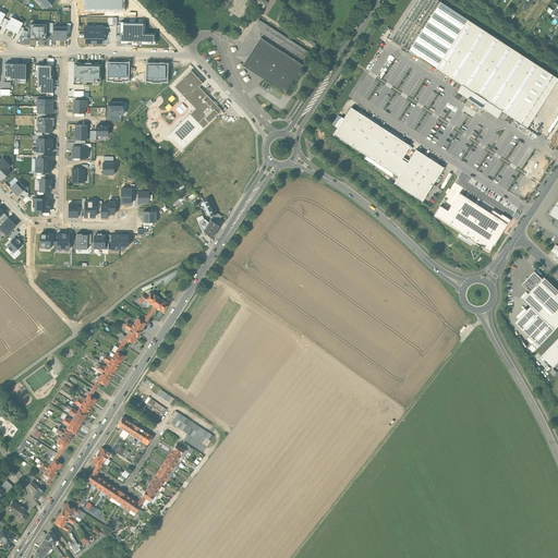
[(83,0),(85,2),(85,10),(123,11),(123,2),(121,0),(83,0)]
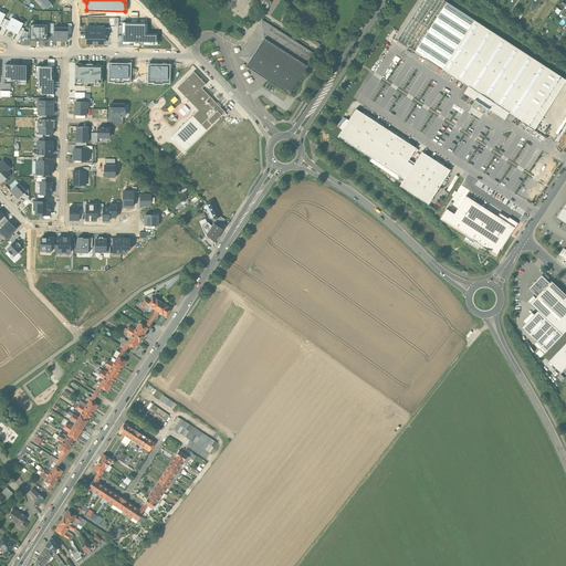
[(261,0),(259,4),(266,10),(271,2),(269,1),(269,0),(261,0)]
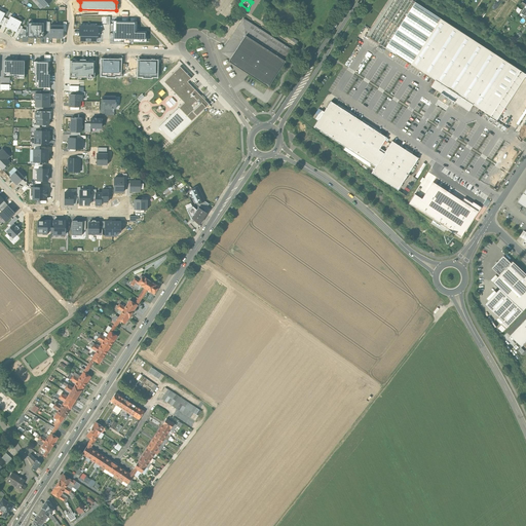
[(410,64),(440,19),(411,0),(388,0),(366,36),(410,64)]
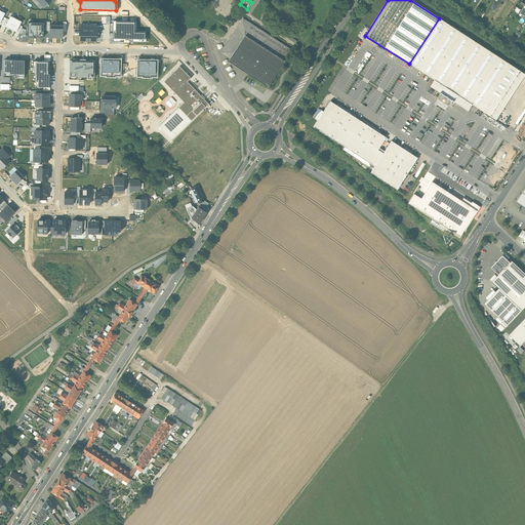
[(10,30),(16,19),(10,16),(8,22),(5,27),(10,30)]
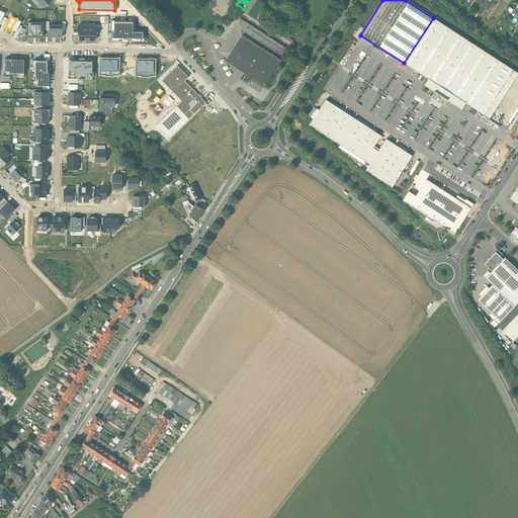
[(288,50),(240,18),(227,37),(228,38),(220,52),(228,57),(225,61),(264,86),(288,50)]
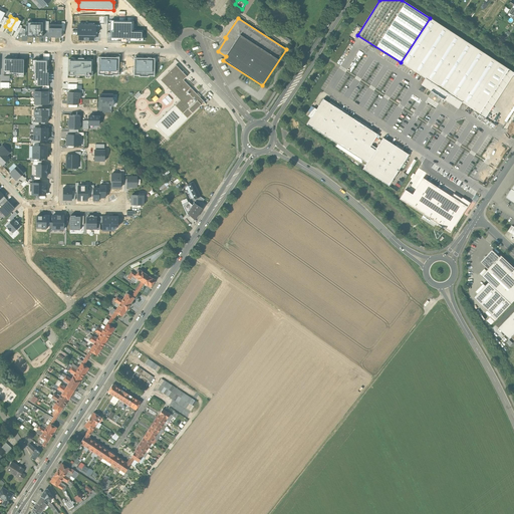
[(430,18),(401,62),(425,78),(421,84),(434,92),(442,98),(458,108),(462,102),(479,113),(508,69),(430,18)]
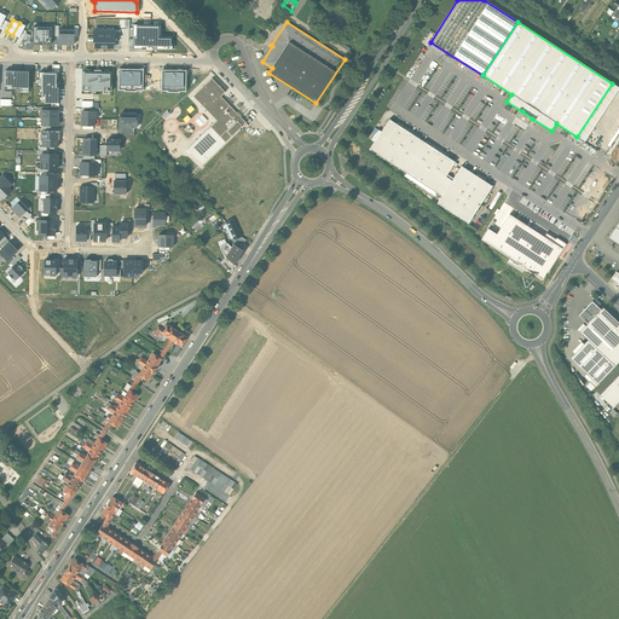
[(25,25),(19,23),(12,35),(19,38),(22,32),(25,25)]
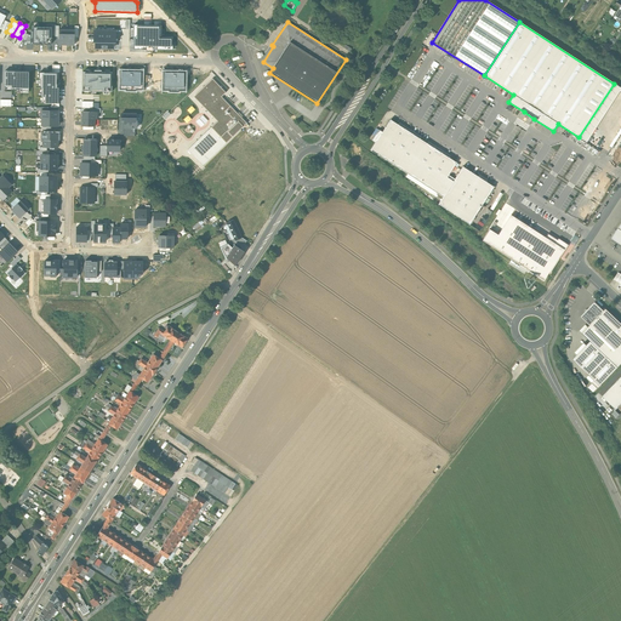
[(161,26),(134,24),(134,49),(172,50),(172,38),(161,38),(161,26)]
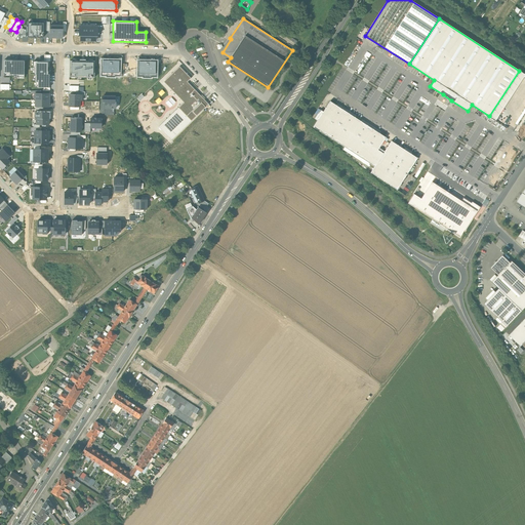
[(28,37),(37,37),(37,23),(28,23),(28,27),(27,27),(26,30),(26,33),(28,33),(28,37)]
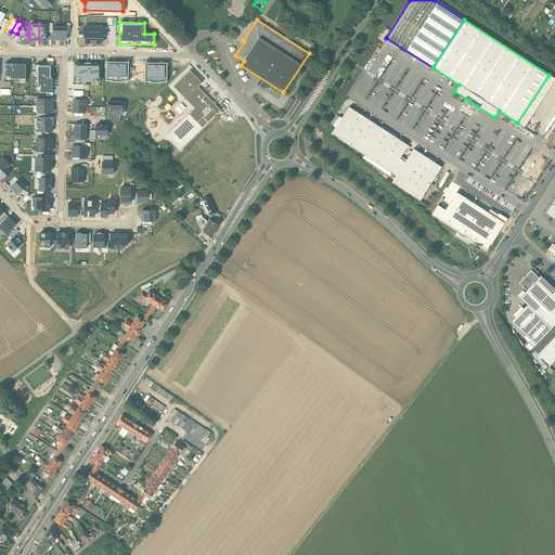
[(103,27),(85,27),(84,38),(86,38),(86,42),(89,42),(89,43),(97,43),(97,42),(101,42),(102,38),(103,38),(103,27)]
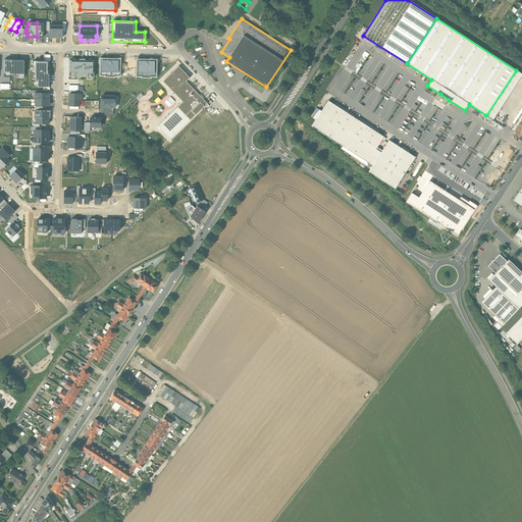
[(17,60),(4,59),(4,73),(10,73),(9,75),(17,75),(17,76),(24,76),(24,60),(17,60)]
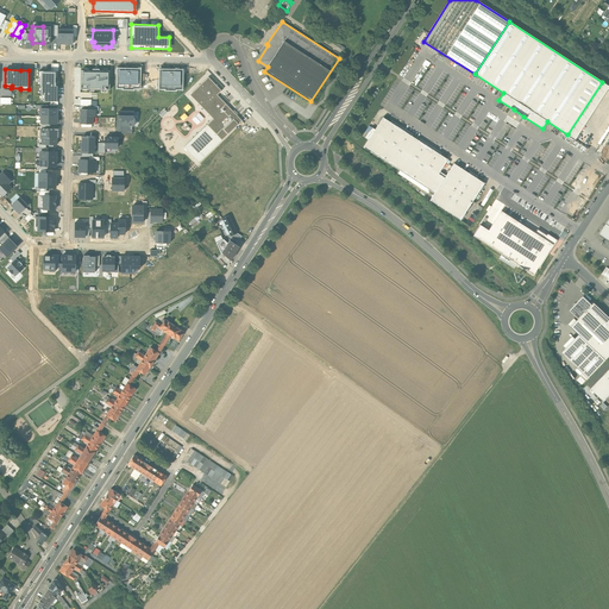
[(93,70),(81,70),(81,89),(110,90),(111,71),(100,71),(100,69),(93,69),(93,70)]
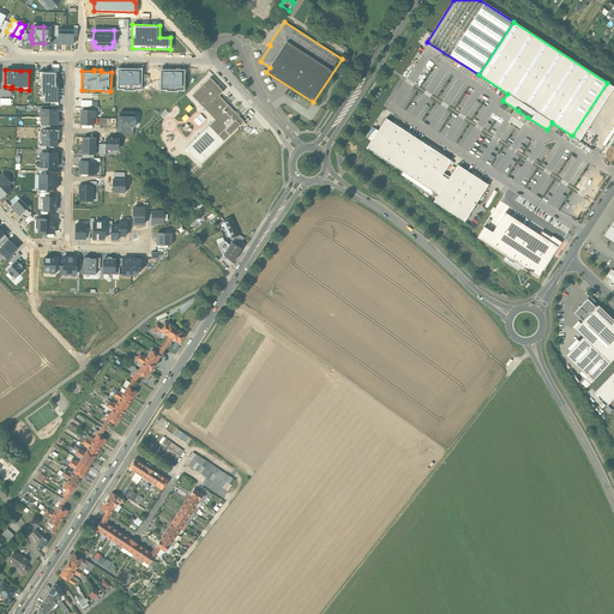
[(142,70),(119,70),(118,89),(125,89),(125,90),(134,90),(134,89),(140,89),(142,70)]
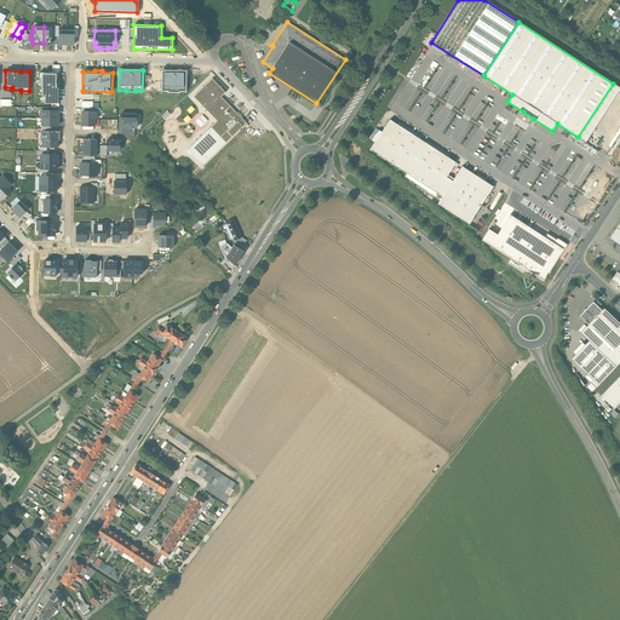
[(185,72),(162,72),(162,91),(168,91),(168,92),(178,92),(178,91),(185,91),(185,72)]
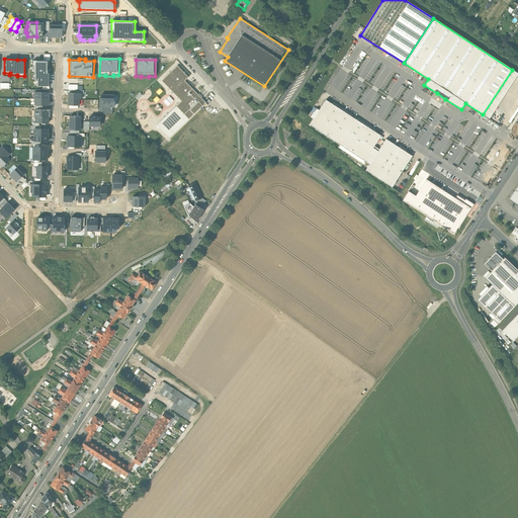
[(40,61),(32,61),(32,67),(33,67),(33,73),(34,73),(34,82),(35,82),(35,86),(49,87),(49,70),(48,70),(48,66),(49,66),(49,61),(40,61)]
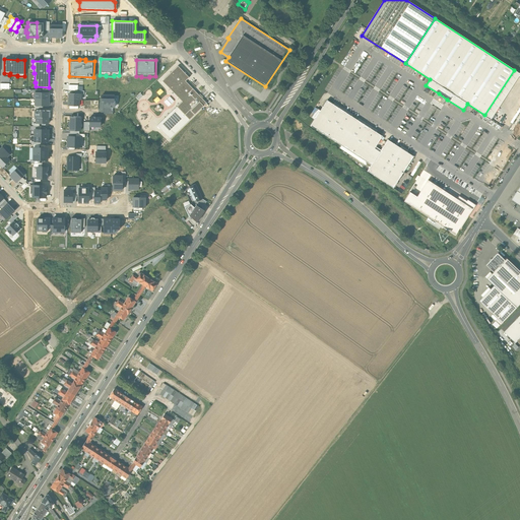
[(189,77),(178,66),(163,81),(184,104),(182,105),(180,104),(157,126),(170,139),(206,104),(185,81),(189,77)]
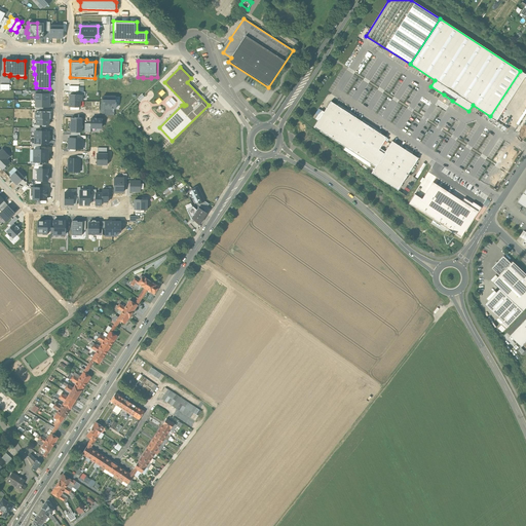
[(525,74),(520,71),(490,116),(496,120),(525,74)]
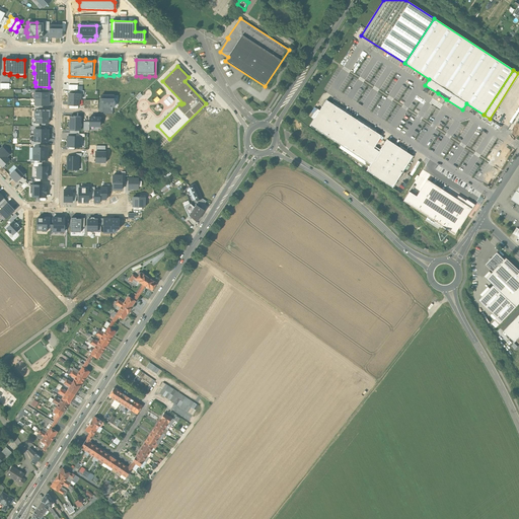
[(114,95),(101,95),(101,101),(103,101),(103,106),(113,107),(115,107),(115,101),(114,101),(114,95)]
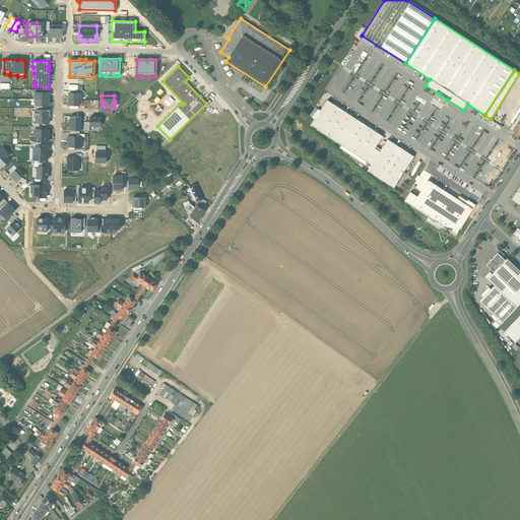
[(382,136),(327,101),(322,107),(323,107),(311,126),(371,165),(367,171),(393,188),(409,163),(413,156),(387,139),(380,151),(375,148),(382,136)]
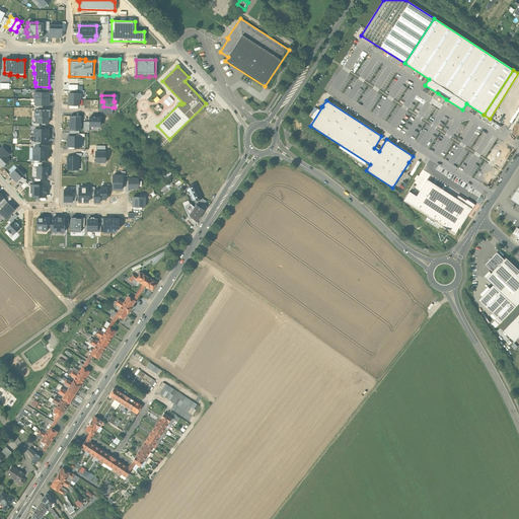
[(80,117),(70,117),(70,131),(80,131),(80,117)]
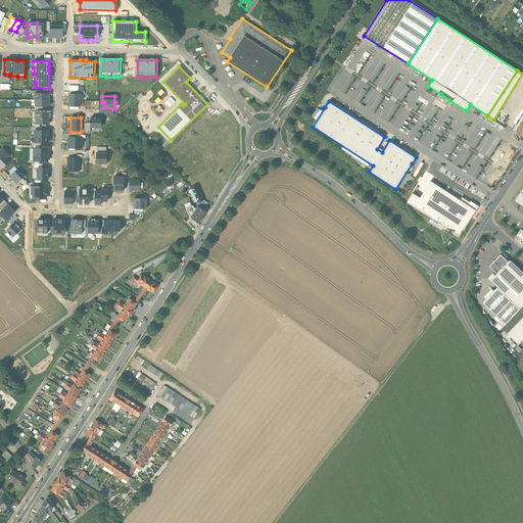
[(94,117),(90,117),(90,123),(90,127),(101,128),(101,119),(97,119),(97,117),(94,117)]
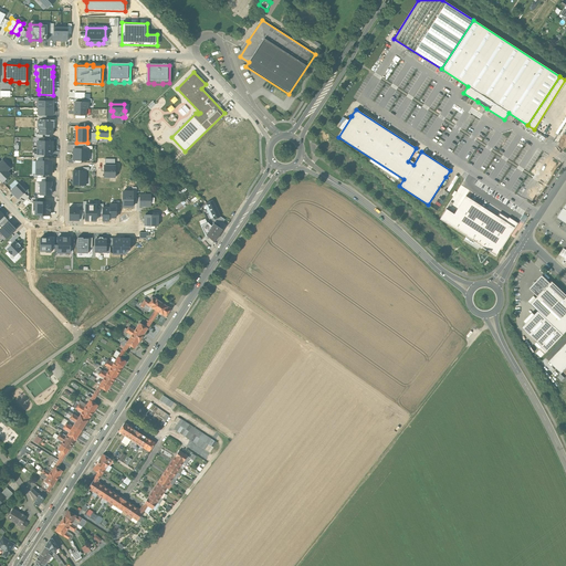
[(83,149),(74,149),(73,160),(75,160),(82,160),(88,160),(88,149),(83,149)]
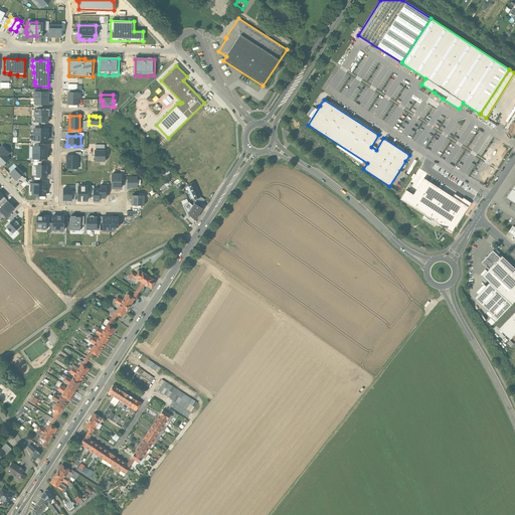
[(0,164),(2,166),(9,159),(7,156),(9,153),(2,146),(0,147),(0,164)]
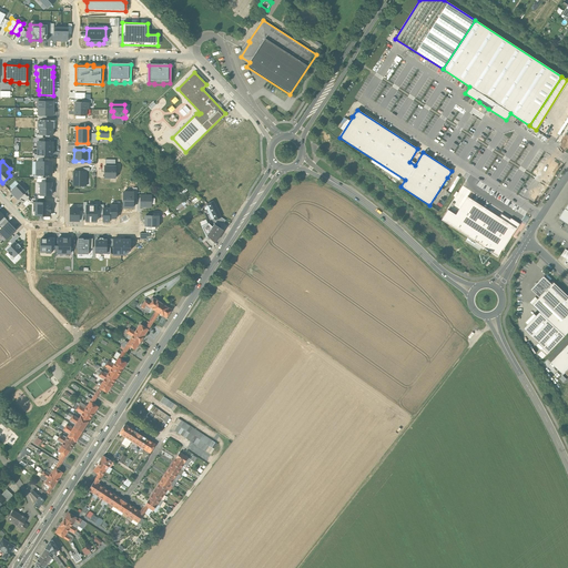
[(52,162),(37,162),(37,175),(52,175),(52,162)]
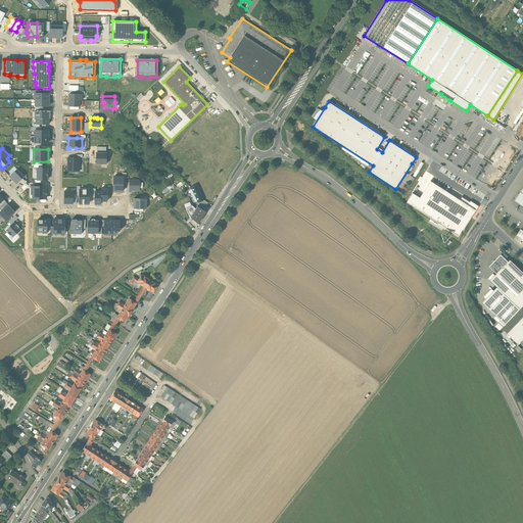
[(97,153),(96,153),(96,157),(96,159),(96,163),(106,164),(107,153),(106,153),(97,153)]
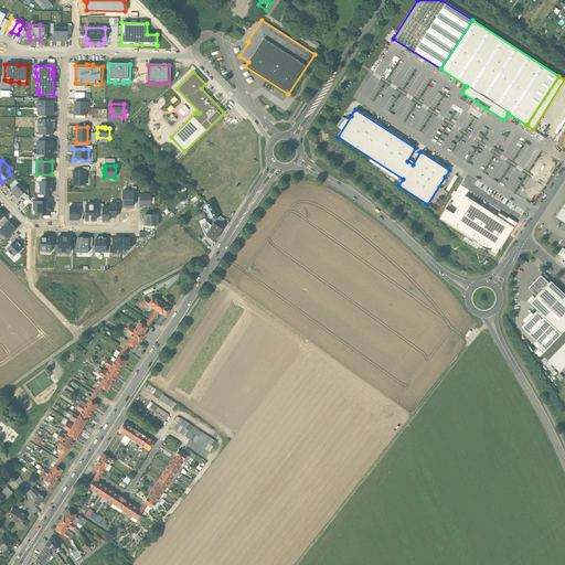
[(86,170),(73,170),(73,185),(85,185),(86,170)]
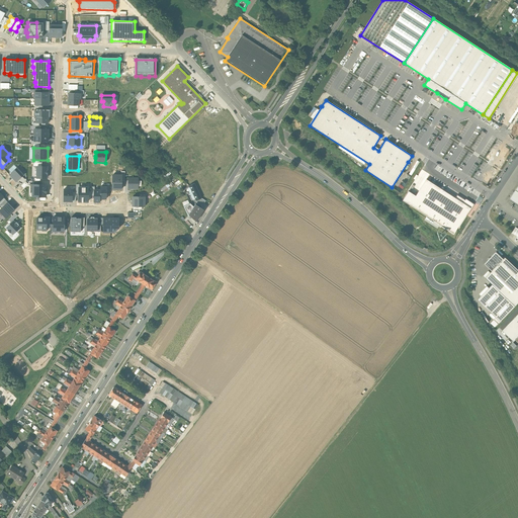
[(36,167),(36,178),(47,178),(47,167),(36,167)]
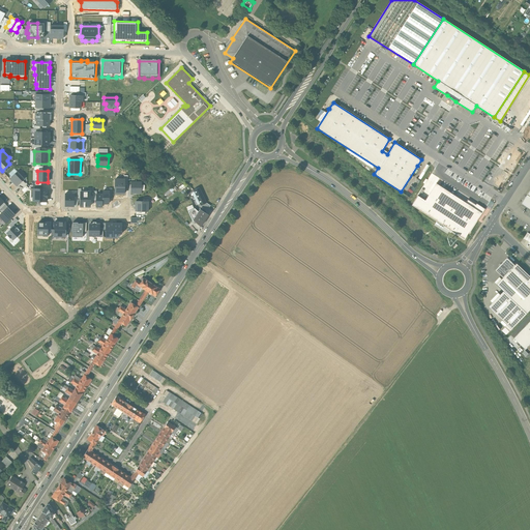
[(9,179),(17,186),(18,185),(23,181),(24,179),(17,172),(9,179)]
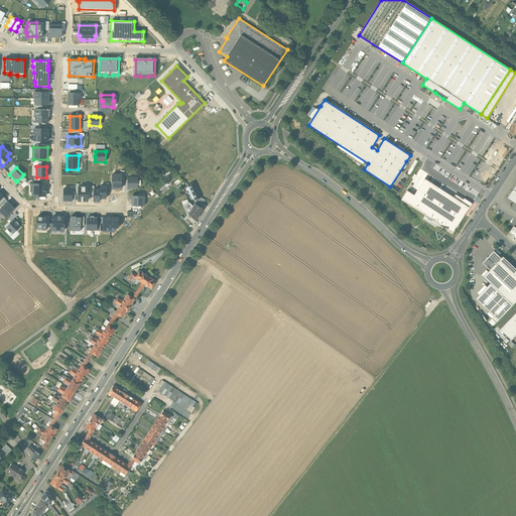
[(121,174),(112,174),(112,188),(121,188),(121,180),(121,174)]
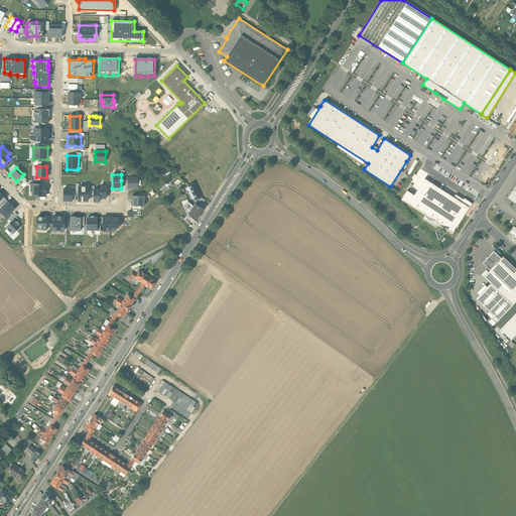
[(22,176),(17,180),(21,185),(26,180),(26,178),(24,178),(22,176)]
